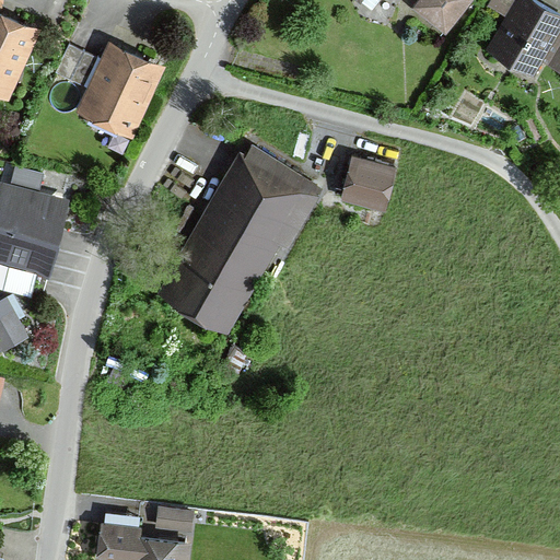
[(471,0),(421,0),(413,12),(446,35),(471,0)]
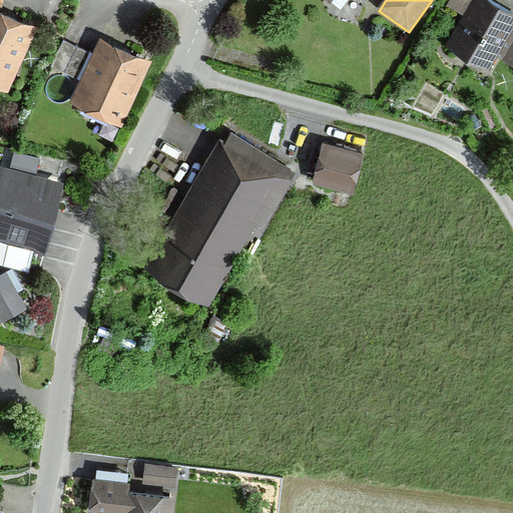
[(512,11),(493,0),(451,0),(447,6),(462,15),(446,42),(490,67),(497,54),(512,62),(512,11)]
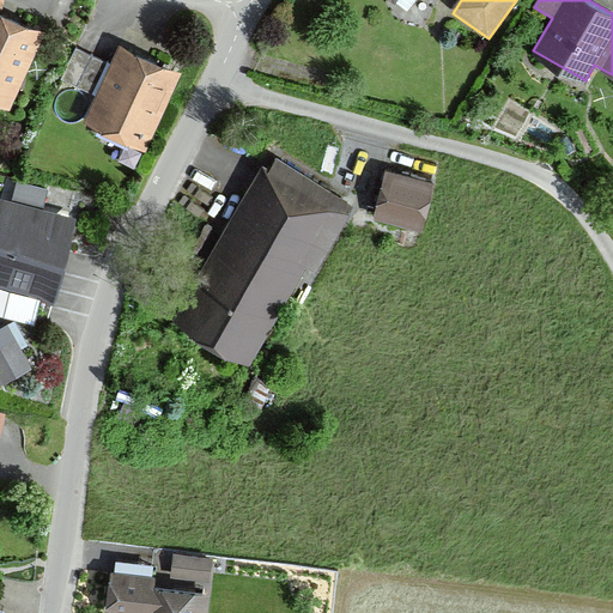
[(0,104),(13,110),(46,32),(0,14),(0,104)]
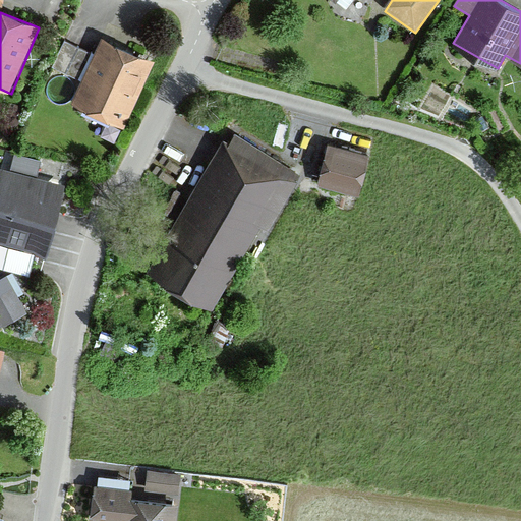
[(54,62),(78,73),(91,45),(66,35),(54,62)]
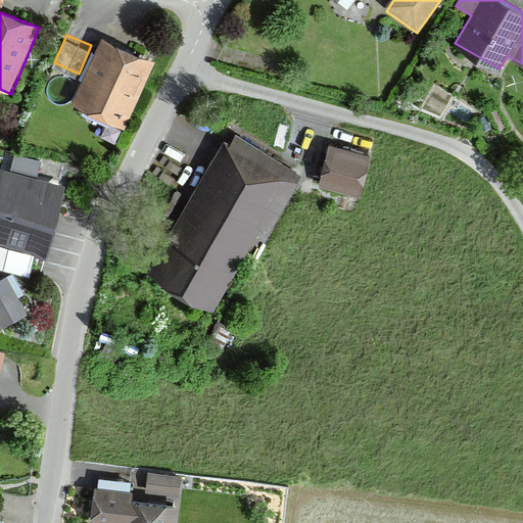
[(154,64),(102,41),(73,105),(125,130),(154,64)]
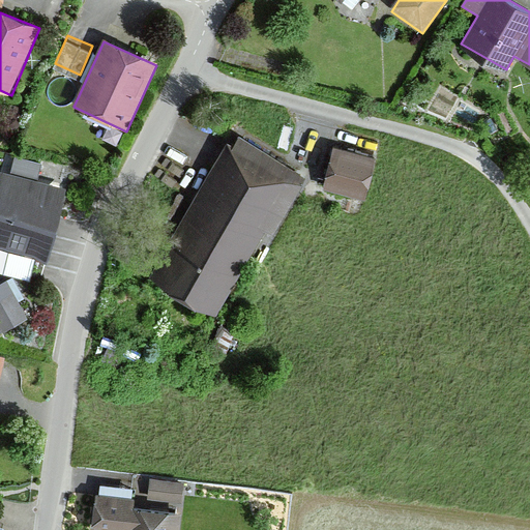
[(305,185),(226,141),(149,281),(217,318),(264,232),(276,239),(305,185)]
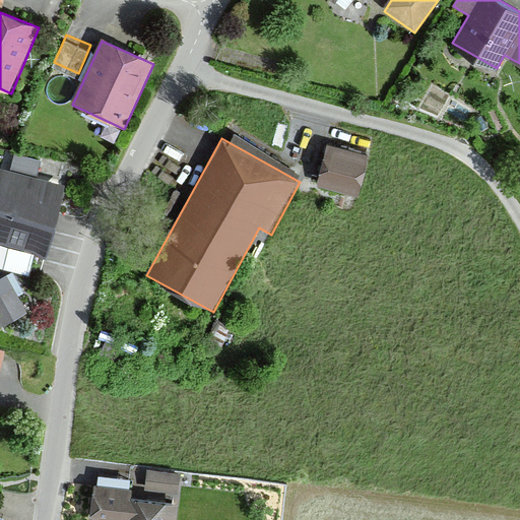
[(368,155),(326,147),(319,189),(361,196),(368,155)]
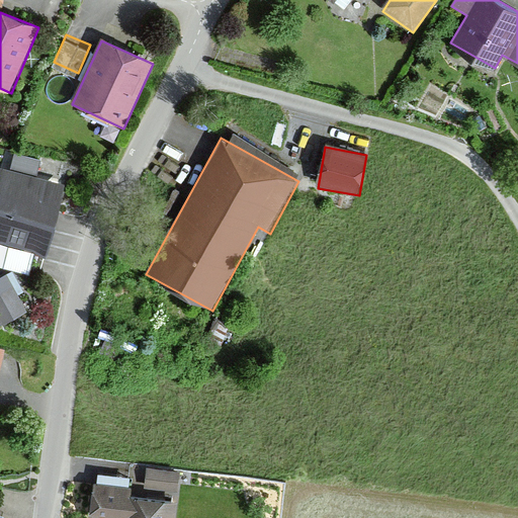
[(0,245),(46,256),(63,185),(0,170),(0,245)]
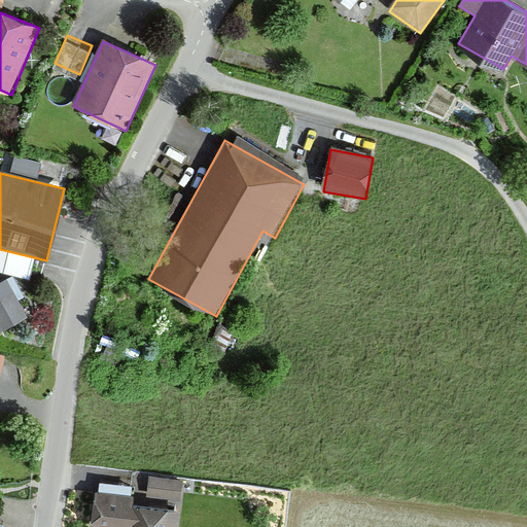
[(0,334),(27,320),(12,292),(0,299),(0,334)]
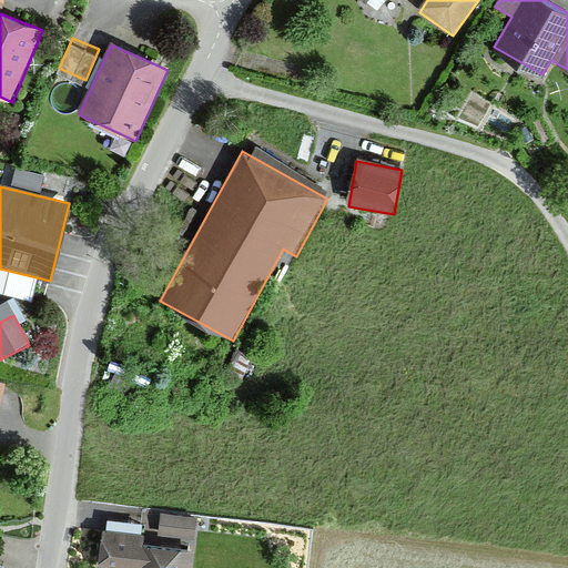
[(195,519),(161,516),(159,537),(193,541),(195,519)]
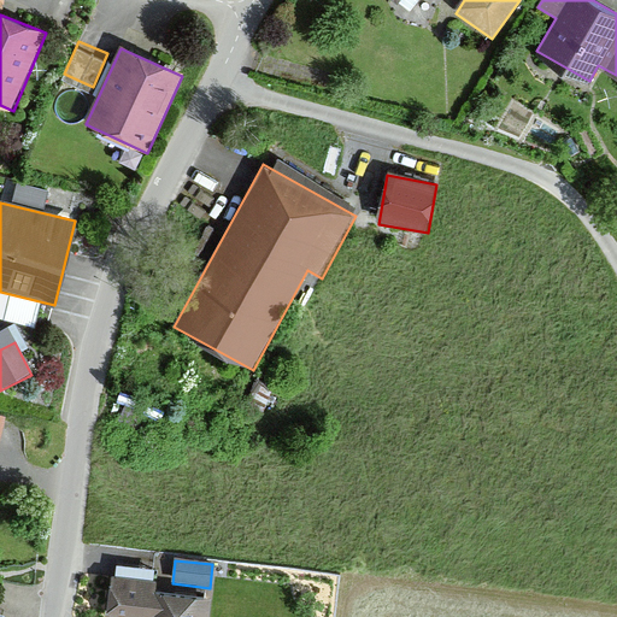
[(106,616),(210,616),(212,598),(156,592),(157,582),(111,577),(106,616)]
